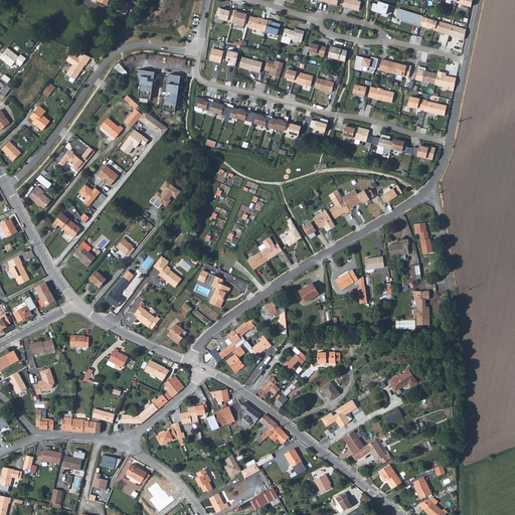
[(124,5),(120,9),(126,14),(133,6),(125,0),(124,0),(121,4),(124,5)]
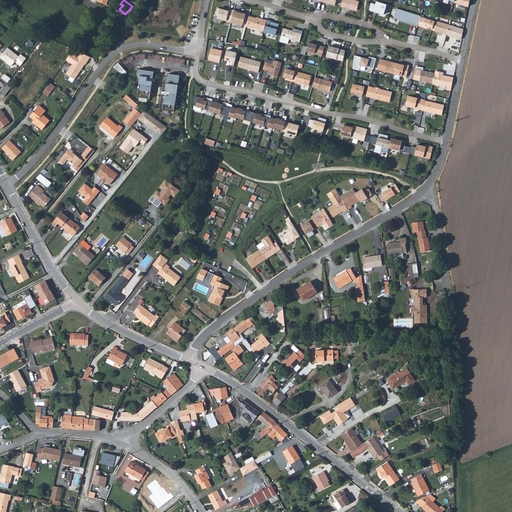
[(359,2),(352,0),(342,0),(341,7),(357,11),(359,2)]
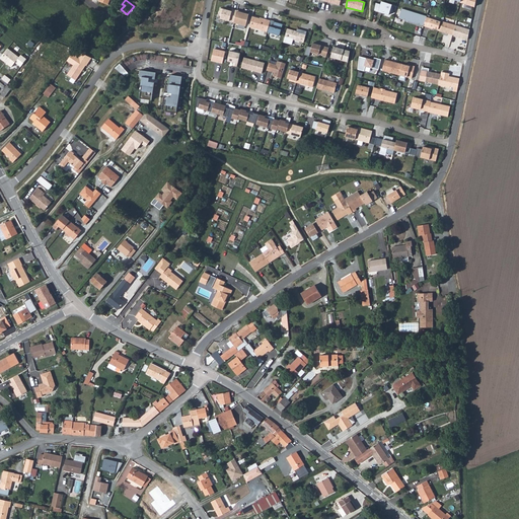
[(381,4),(376,2),(375,10),(389,14),(393,4),(382,1),(381,4)]
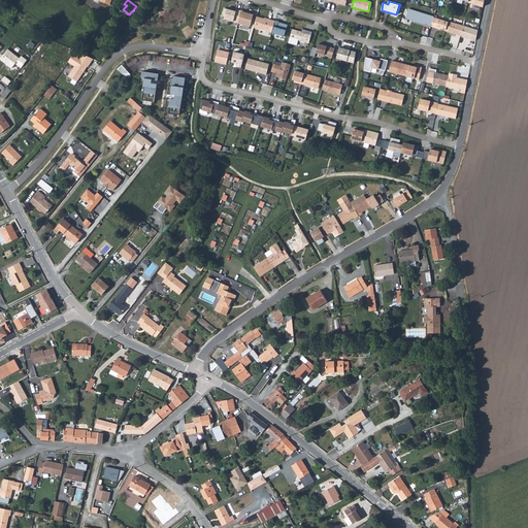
[(238,23),(241,10),(237,9),(236,10),(232,9),(231,10),(225,8),(223,14),(226,15),(225,20),(238,23)]
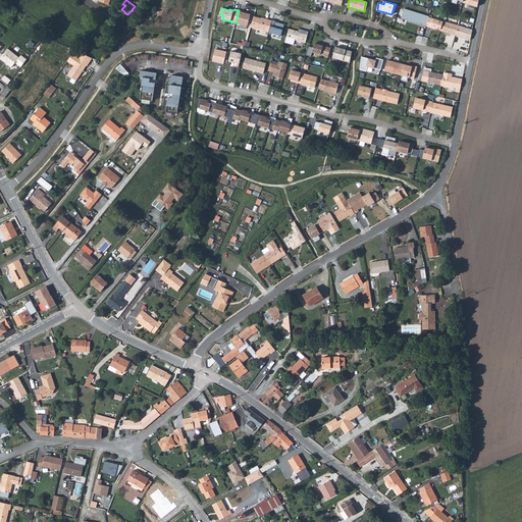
[(426,25),(429,17),(429,16),(404,8),(401,18),(422,24),(426,25)]
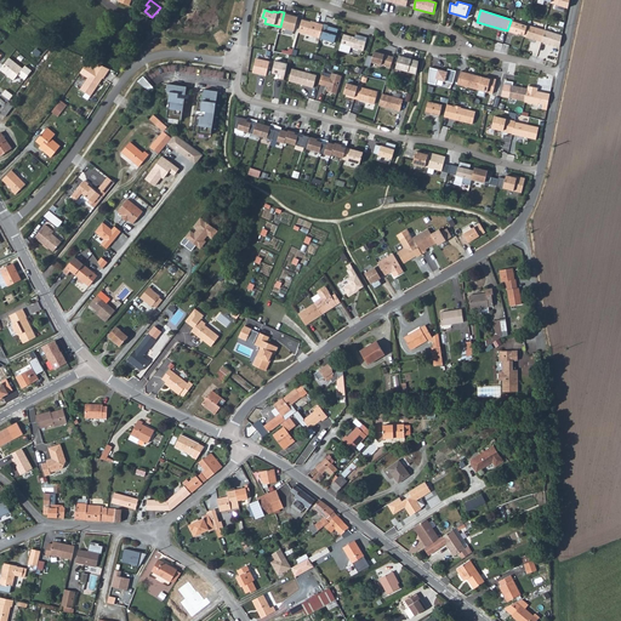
[(290,13),(284,12),(280,27),(295,32),(298,18),(289,16),(290,13)]
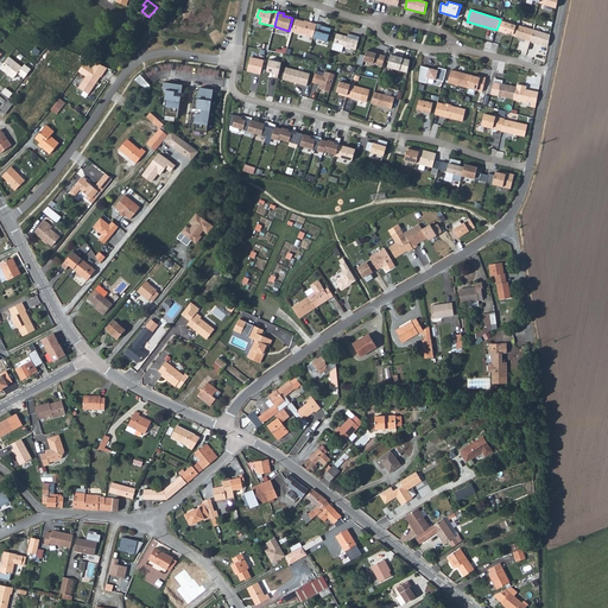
[(314,38),(316,30),(317,24),(306,21),(306,23),(297,19),(292,32),(314,38)]
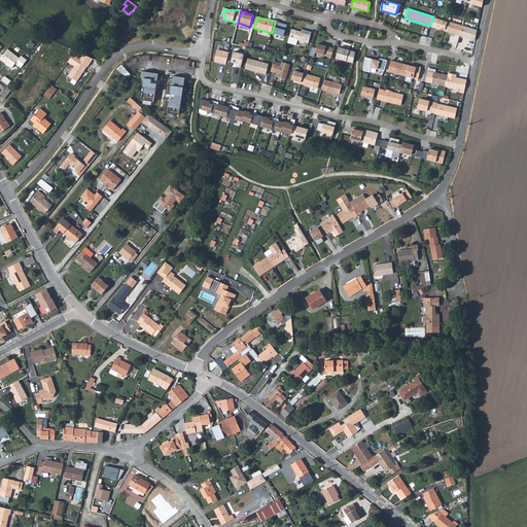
[(448,23),(433,18),(430,26),(430,27),(437,29),(438,28),(446,30),(448,23)]
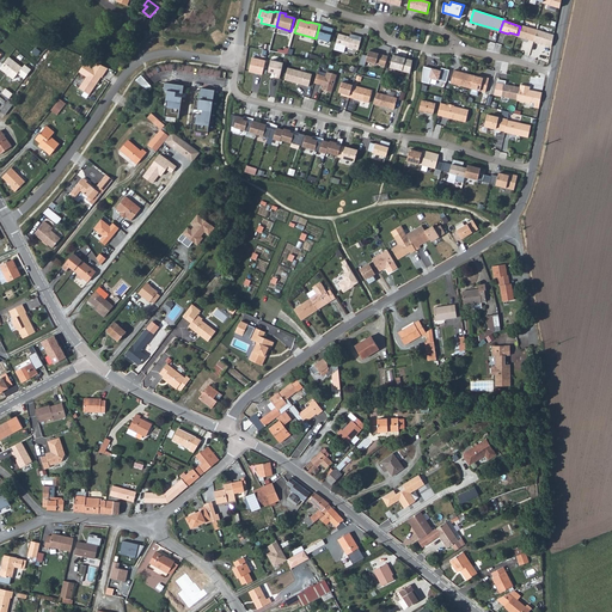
[(520,25),(520,26),(518,35),(516,36),(534,42),(538,30),(520,25)]
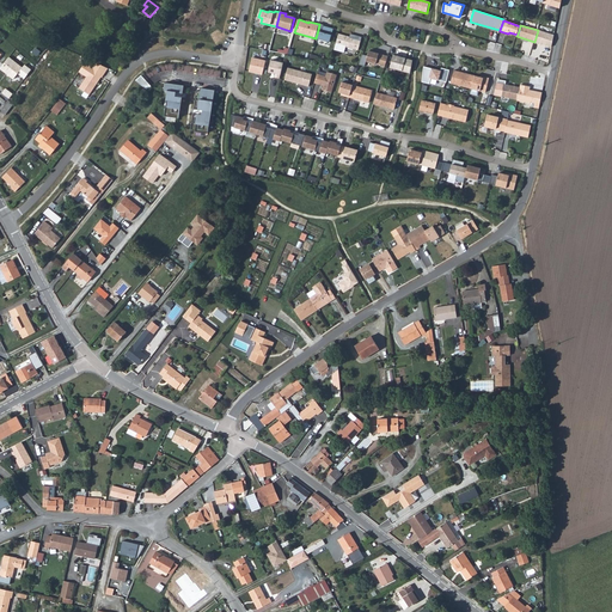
[(318,30),(316,38),(330,42),(334,29),(328,28),(326,30),(323,29),(323,31),(318,30)]
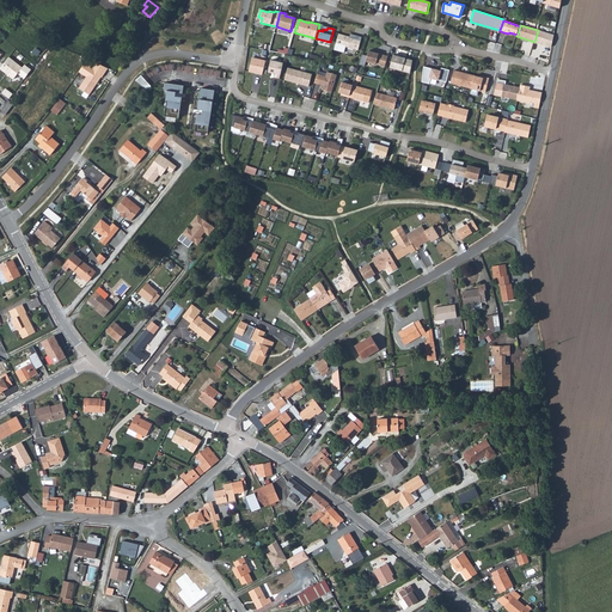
[(555,36),(538,30),(534,42),(552,47),(555,36)]
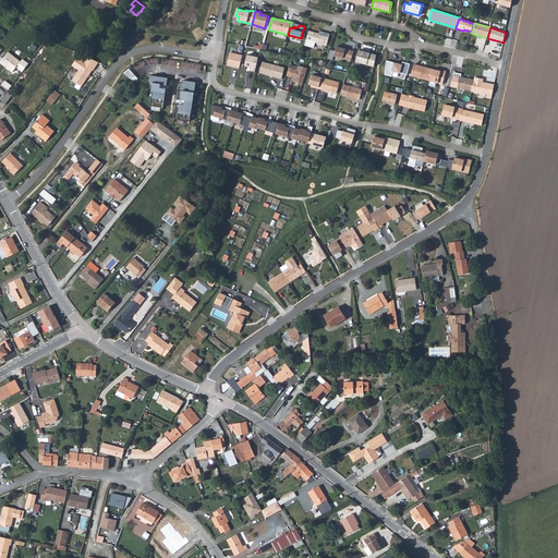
[(319,34),(310,32),(306,40),(327,46),(330,34),(320,32),(319,34)]
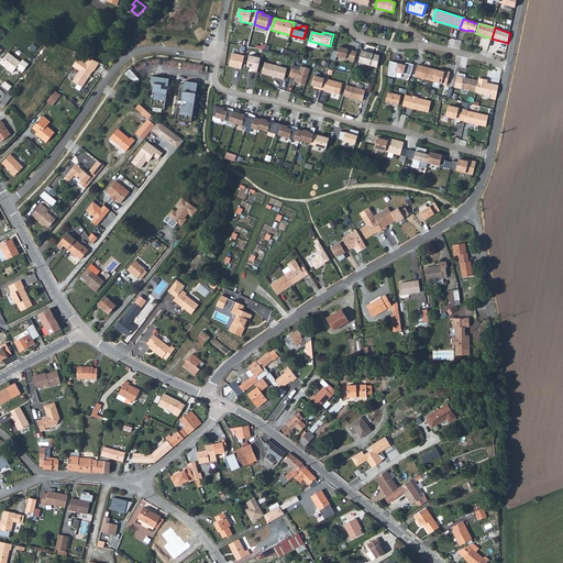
[(357,52),(340,47),(337,56),(355,62),(357,52)]
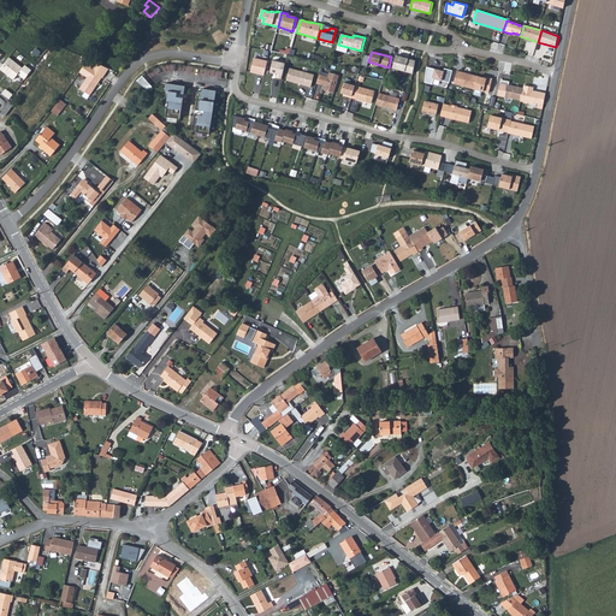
[(415,60),(397,55),(394,69),(413,73),(415,60)]
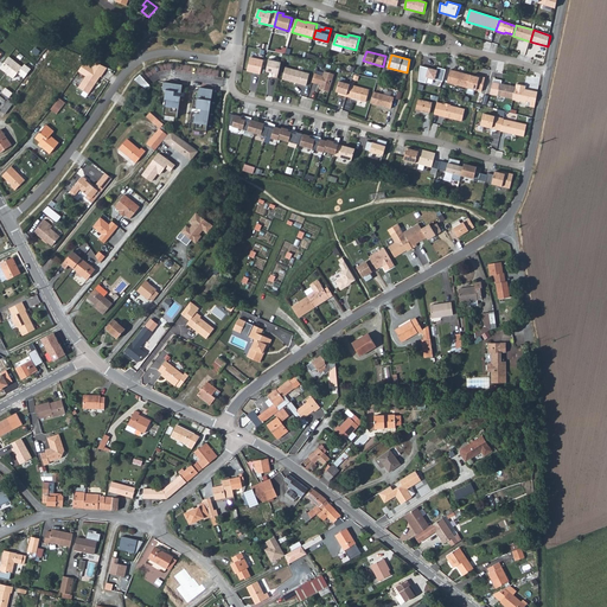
[(8,56),(0,66),(0,68),(13,78),(23,68),(8,56)]
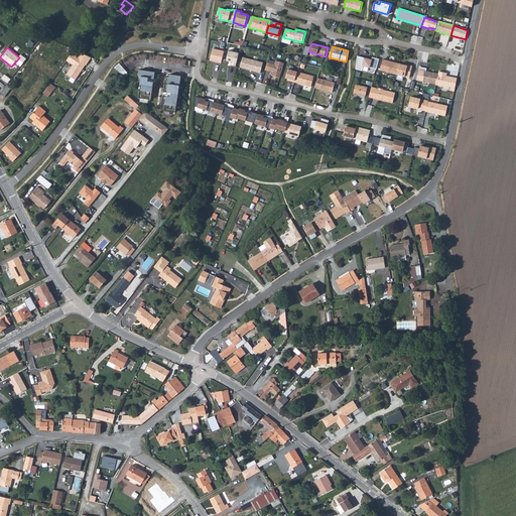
[(213,48),(210,60),(221,62),(224,51),(213,48)]
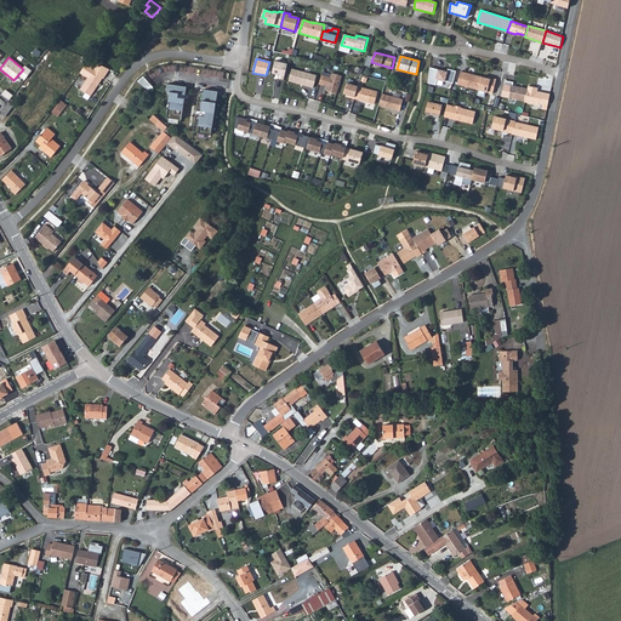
[(90,61),(83,70),(91,75),(83,86),(93,93),(106,77),(107,77),(113,68),(101,62),(98,66),(90,61)]
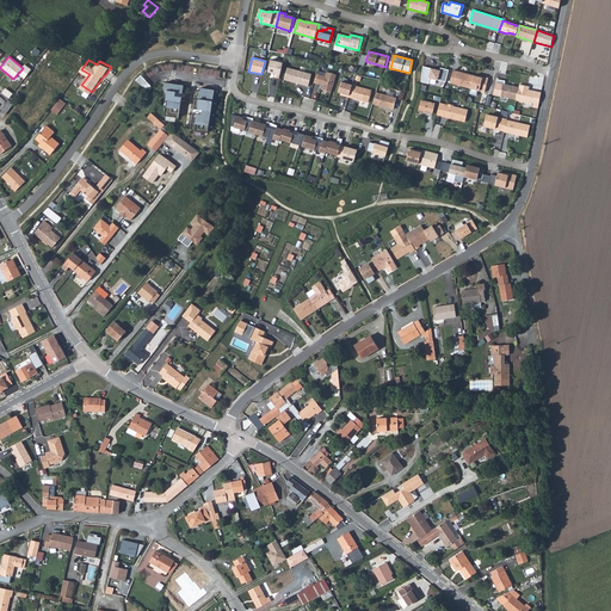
[(271,60),(267,72),(275,73),(275,76),(279,79),(283,63),(271,60)]
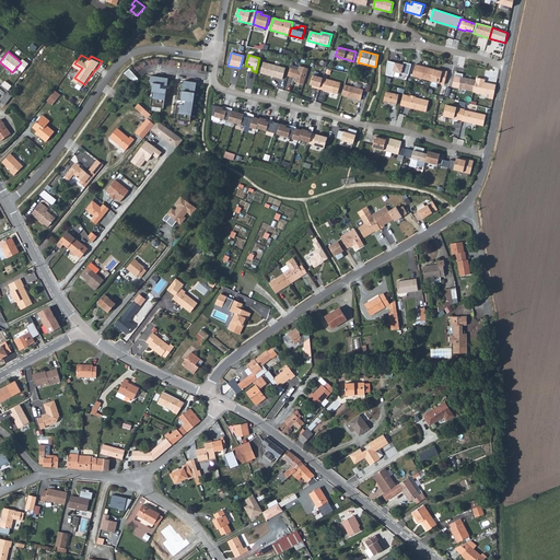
[(287,68),(264,61),(261,72),(283,79),(287,68)]
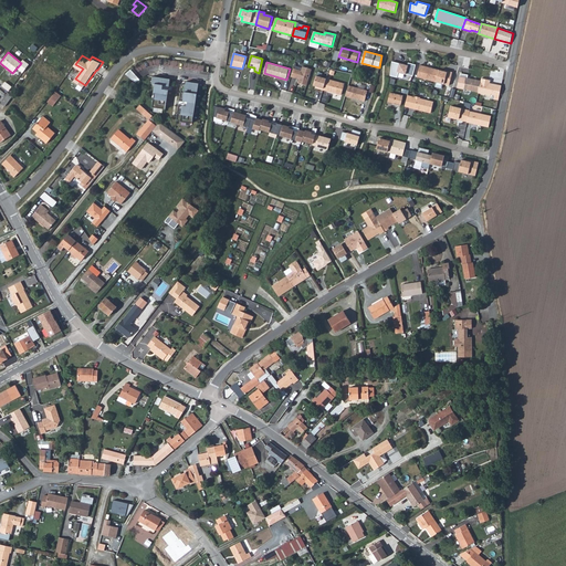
[(408,65),(399,64),(397,72),(413,76),(416,65),(409,63),(408,65)]
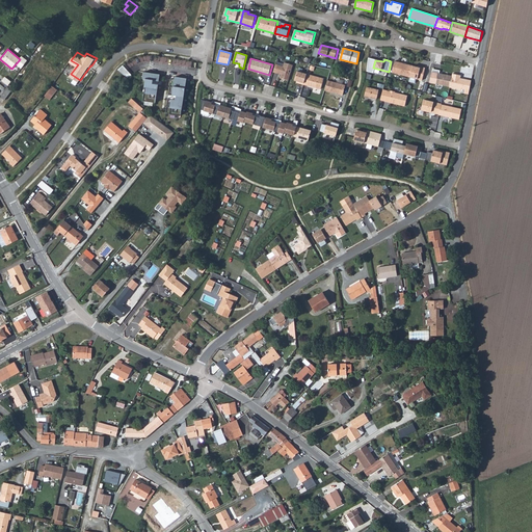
[(284,65),(276,63),(274,72),(282,74),(281,78),(289,80),(294,64),(286,61),(284,65)]
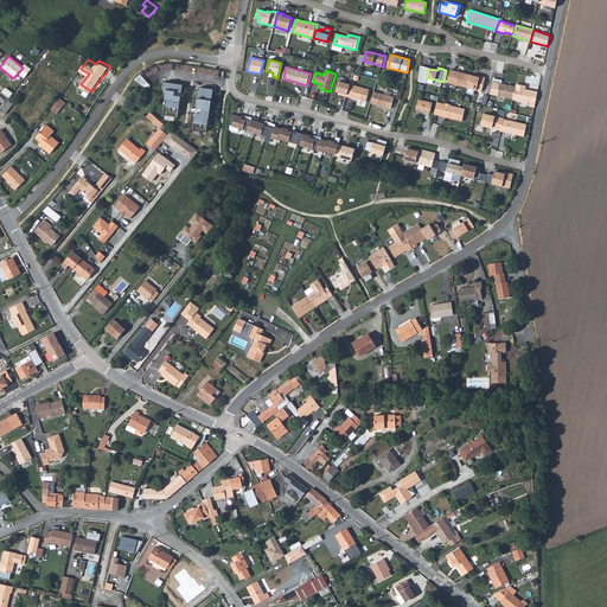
[(468,88),(471,76),(451,70),(447,83),(468,88)]
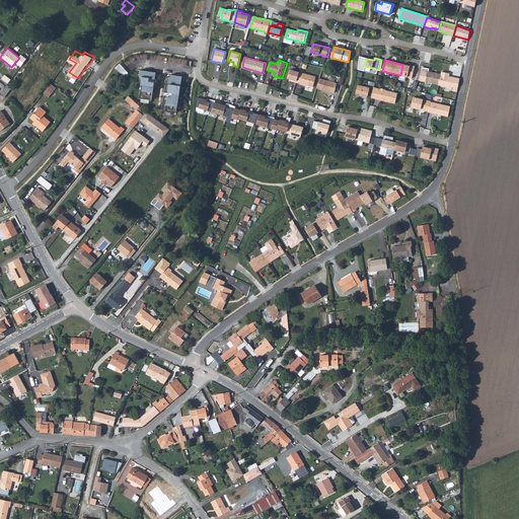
[(120,64),(116,67),(123,73),(127,75),(129,73),(120,64)]
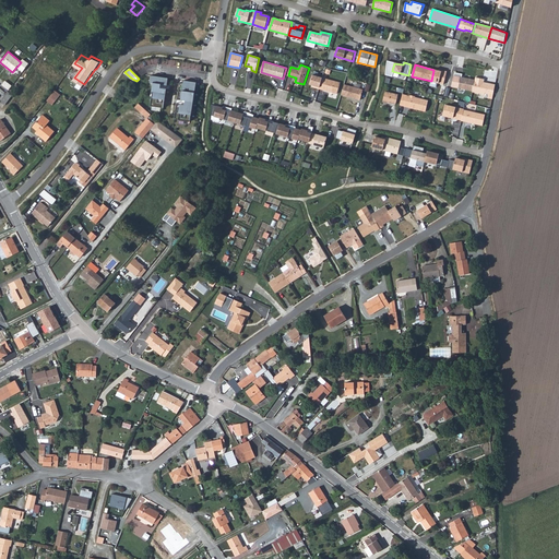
[(441,71),(433,70),(431,81),(444,85),(448,71),(442,70),(441,71)]
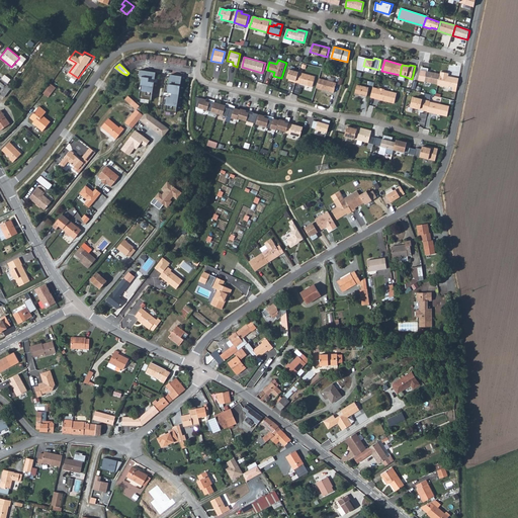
[(299,72),(290,69),(287,78),(292,79),(292,81),(296,82),(299,72)]
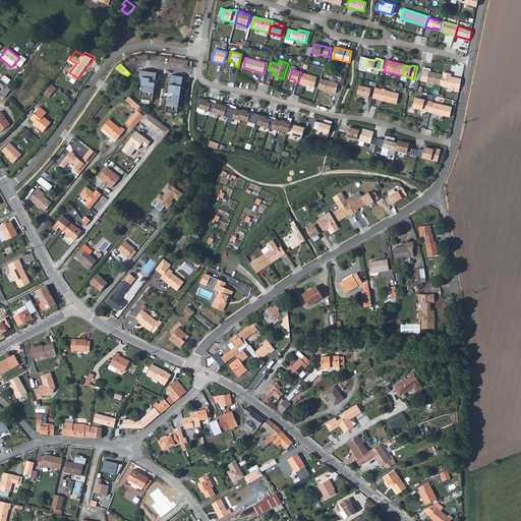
[(157,72),(141,70),(140,78),(143,78),(142,85),(145,85),(143,91),(141,91),(140,99),(152,101),(155,82),(149,81),(150,78),(156,79),(157,72)]
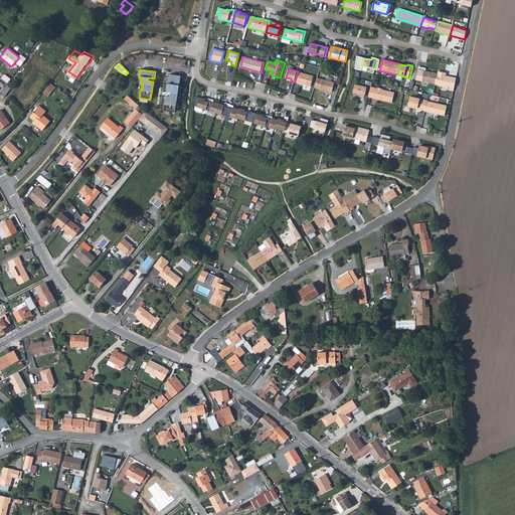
[(314,75),(298,71),(295,81),(311,87),(314,75)]
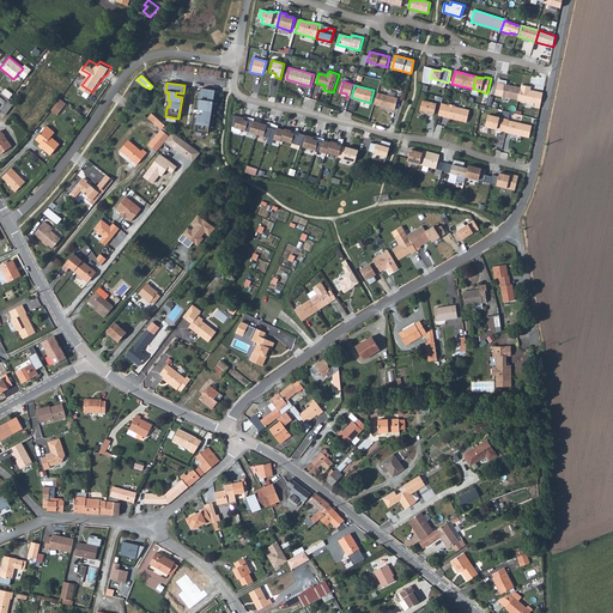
[(519,99),(521,87),(505,85),(503,97),(519,99)]
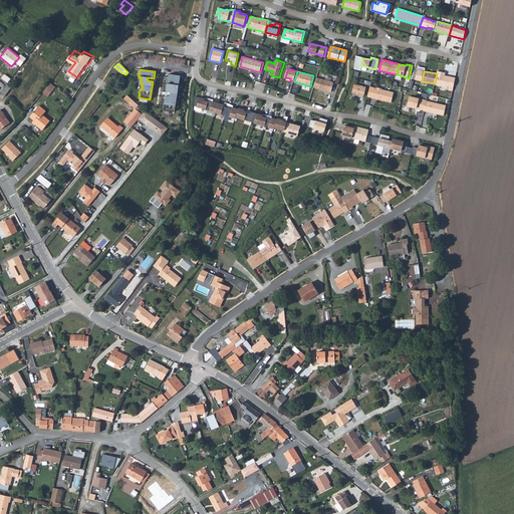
[(446,73),(437,71),(437,73),(435,83),(435,84),(446,87),(447,85),(454,86),(456,78),(448,76),(448,78),(445,77),(446,73)]
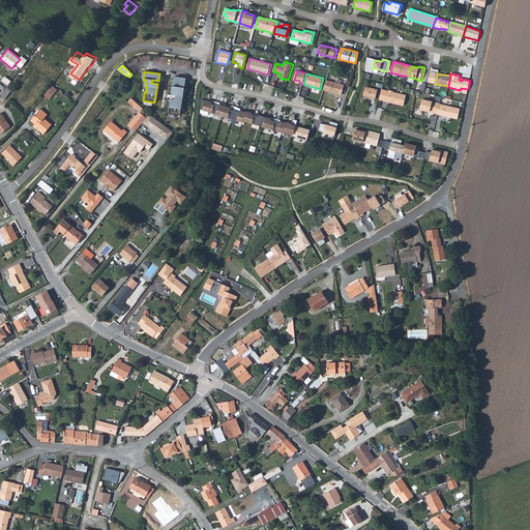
[(185,79),(179,78),(179,80),(171,78),(168,94),(176,95),(176,99),(168,98),(166,113),(180,115),(185,79)]
